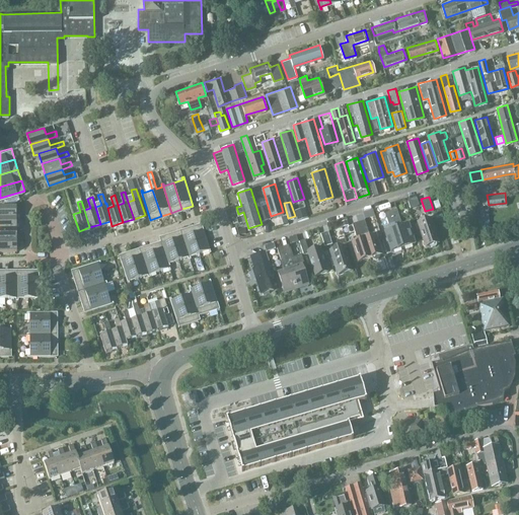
[(0,215),(16,215),(16,204),(0,204),(0,215)]
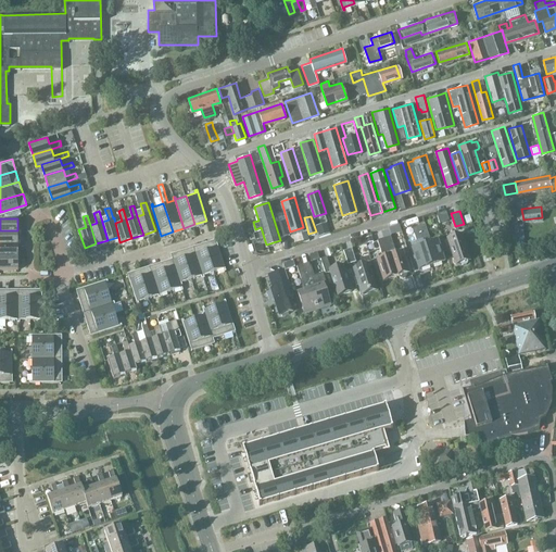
[(285,218),(277,221),(281,235),(289,233),(285,218)]
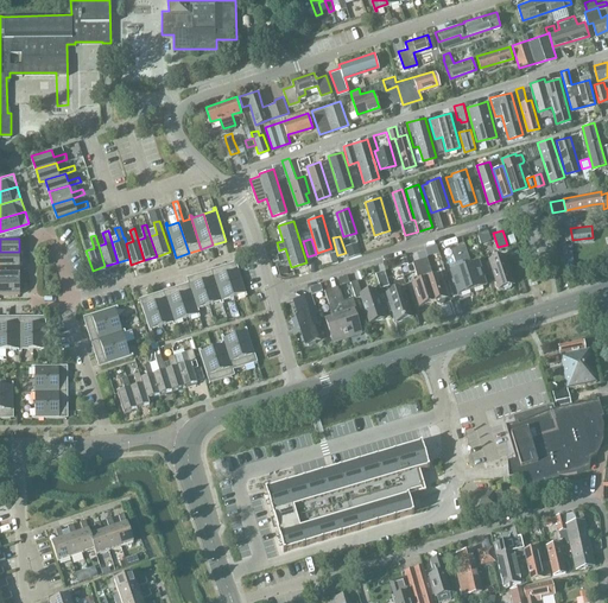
[(348,255),(360,251),(356,240),(344,243),(348,255)]
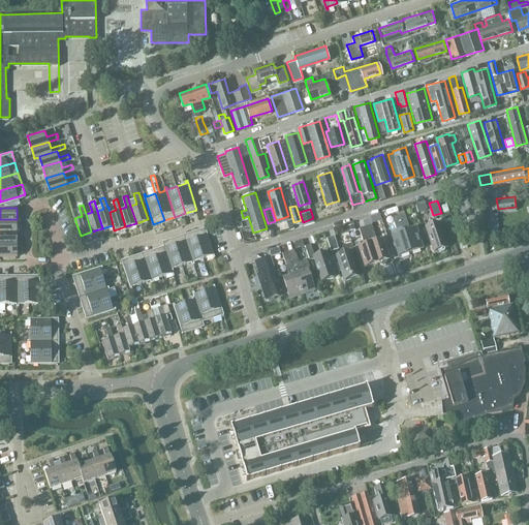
[(399,213),(403,225),(408,223),(404,211),(399,213)]
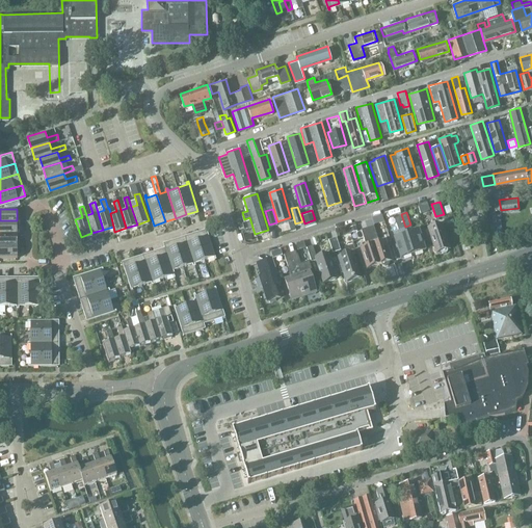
[(399,229),(405,227),(401,214),(395,216),(399,229)]
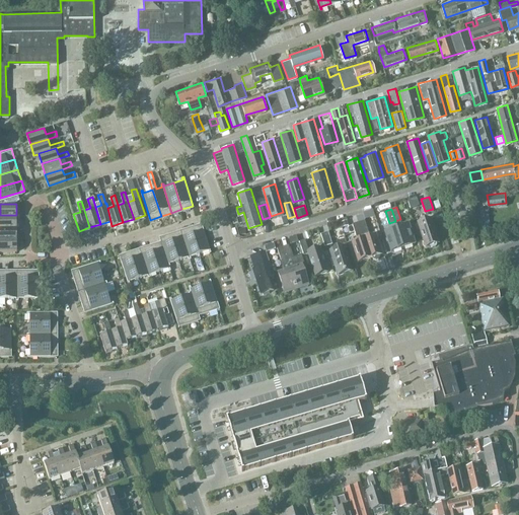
[(0,226),(16,226),(16,215),(0,215),(0,226)]
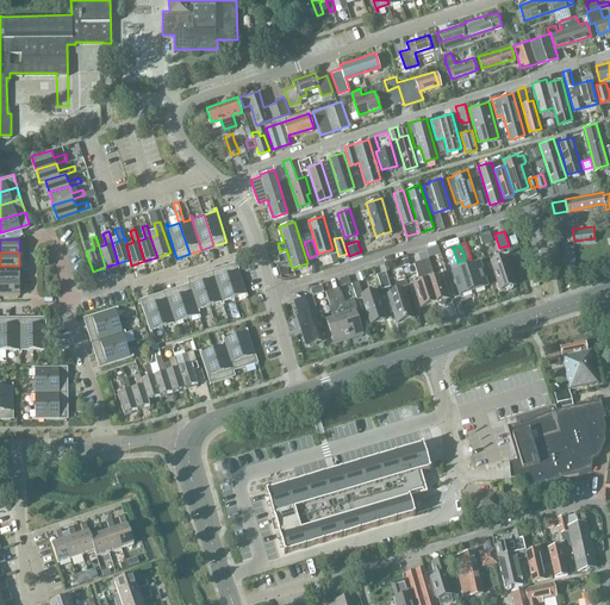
[(512,286),(512,285),(512,282),(515,281),(505,254),(491,259),(499,287),(505,285),(505,287),(508,287),(512,286)]
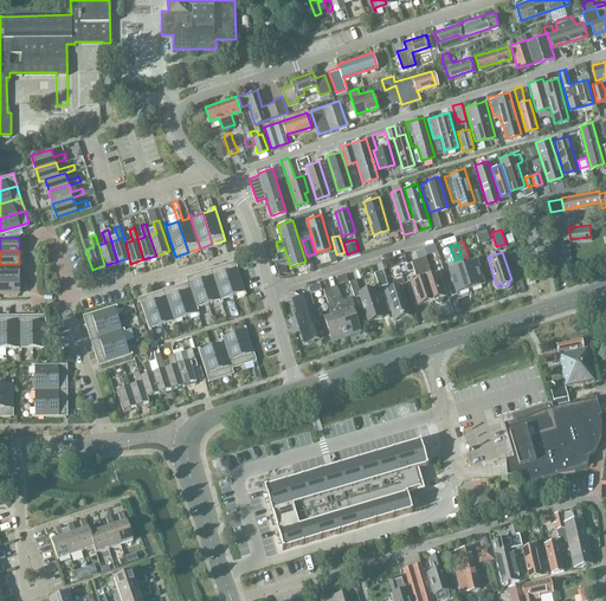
[(315,253),(307,256),(309,265),(318,262),(315,253)]
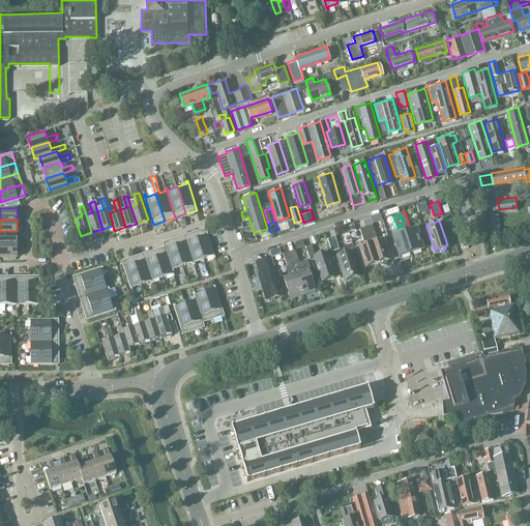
[(365,225),(370,237),(376,235),(372,223),(365,225)]
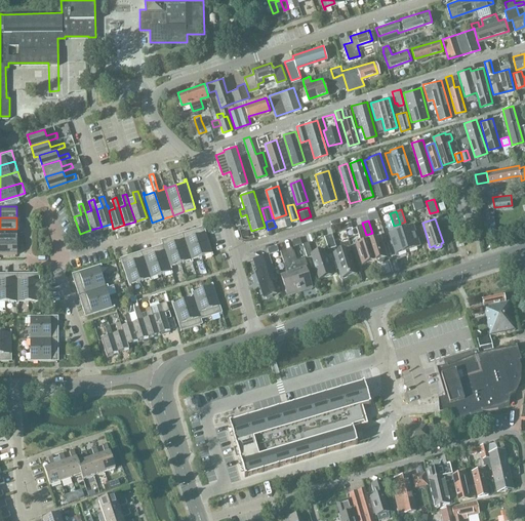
[(360,237),(366,235),(362,223),(356,225),(360,237)]
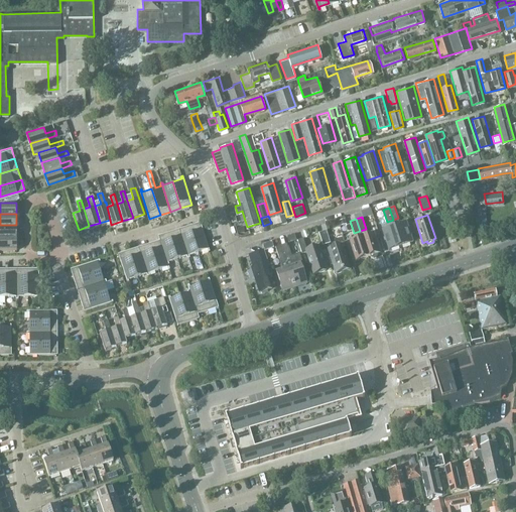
[(189,223),(198,250),(208,247),(208,249),(210,249),(200,220),(189,223)]
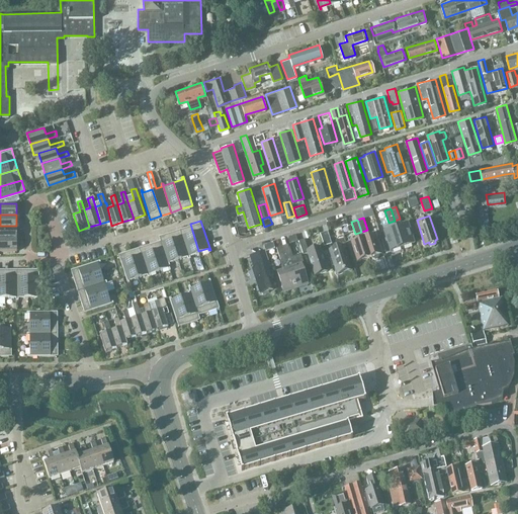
[(396,225),(402,244),(414,241),(408,222),(396,225)]
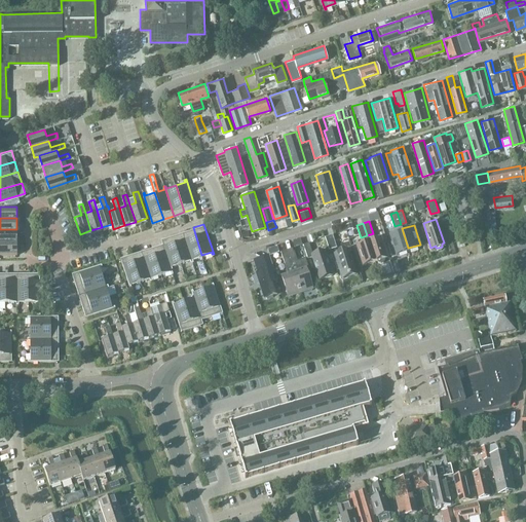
[(192,258),(201,255),(193,227),(183,231),(192,260),(193,260),(192,258)]
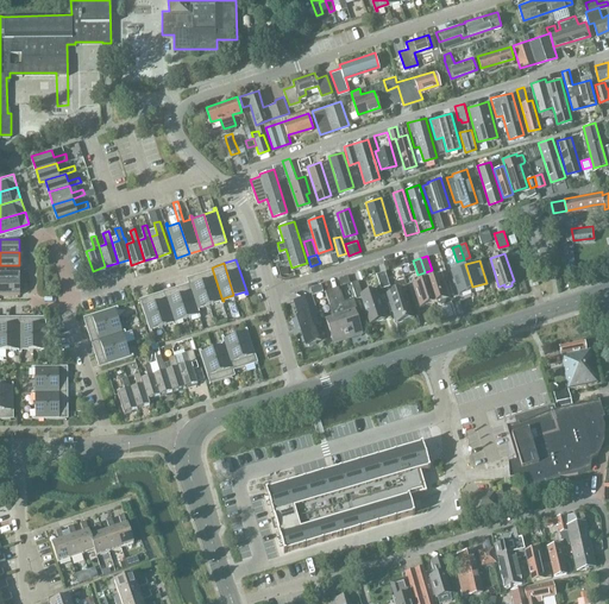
[(458,291),(472,287),(465,264),(451,269),(458,291)]
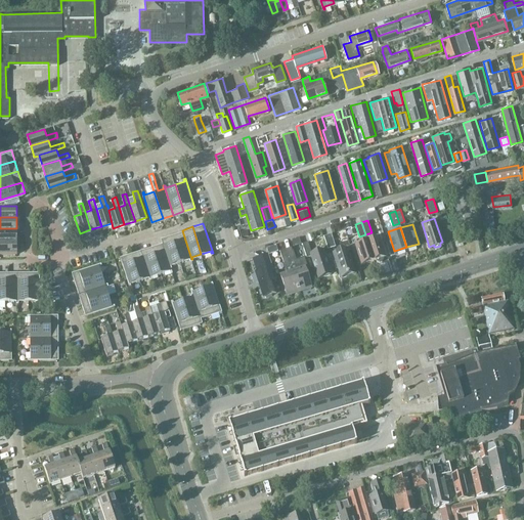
[(0,240),(16,240),(16,228),(0,228),(0,240)]
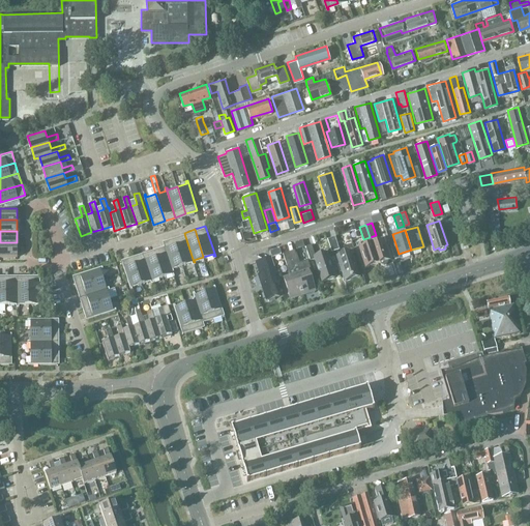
[(193,263),(194,262),(184,233),(173,236),(182,263),(192,261),(193,263)]
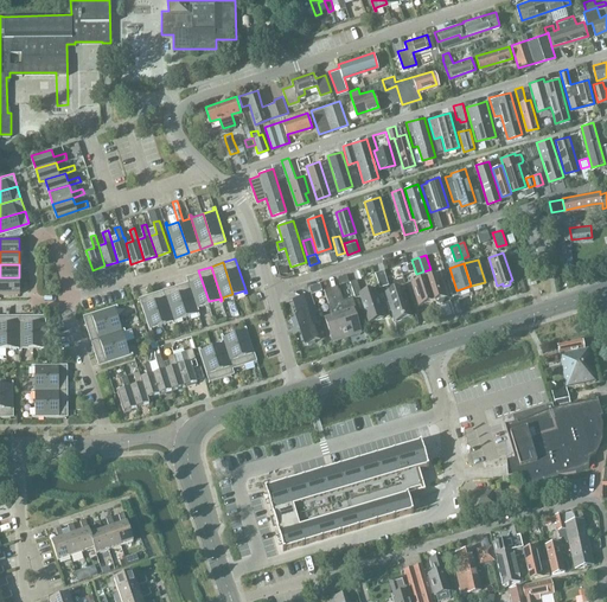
[(379,285),(388,282),(383,268),(376,271),(379,285)]
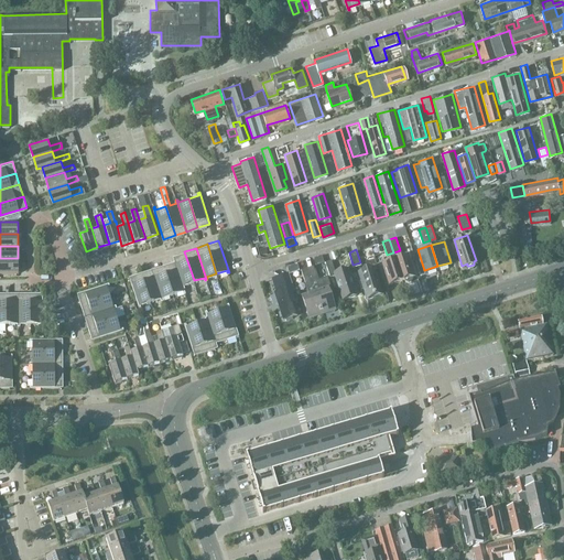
[(184,283),(194,280),(184,251),(173,256),(174,260),(175,260),(183,287),(184,287),(184,283)]
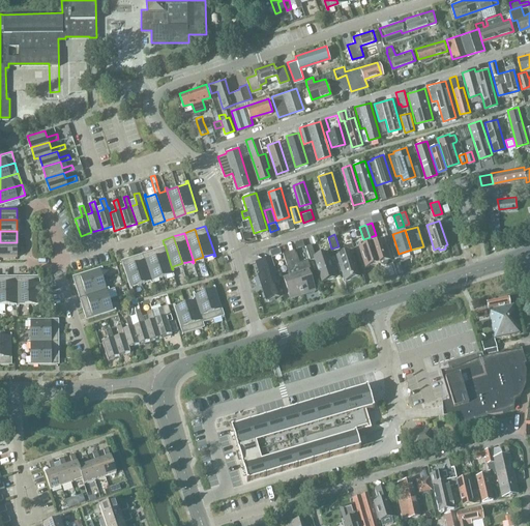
[(372,241),(378,261),(390,257),(383,237),(372,241)]
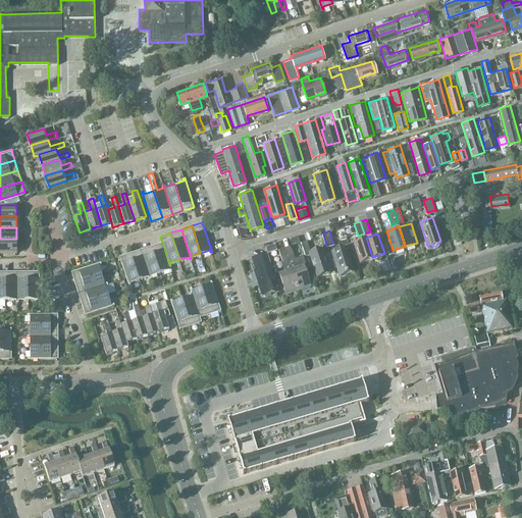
[(298,235),(291,237),(293,242),(292,242),(293,243),(301,241),(300,240),(299,240),(298,235)]
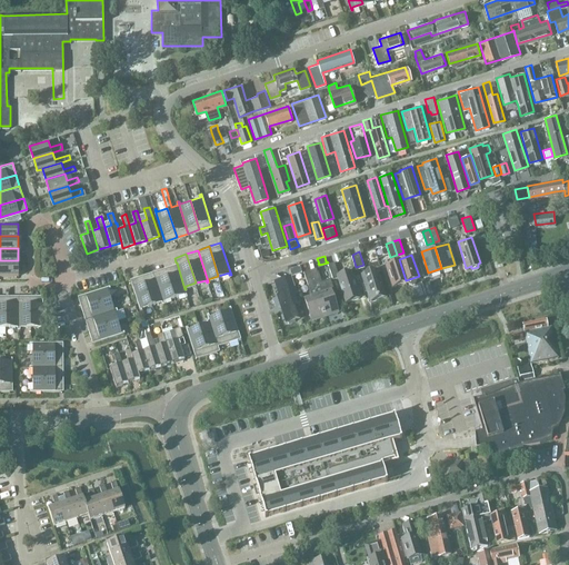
[(392,285),(406,280),(399,259),(386,264),(392,285)]
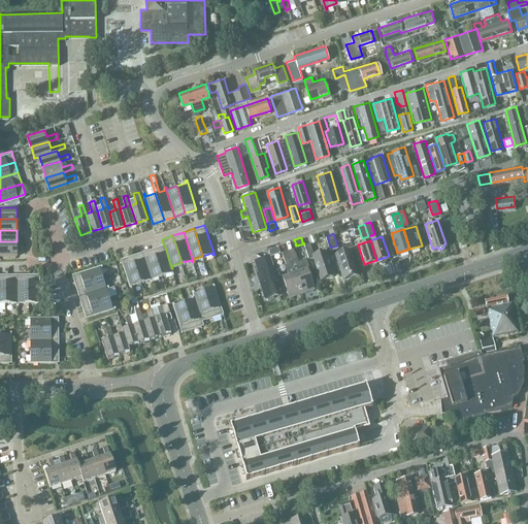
[(17,241),(0,241),(0,253),(18,254),(17,241)]
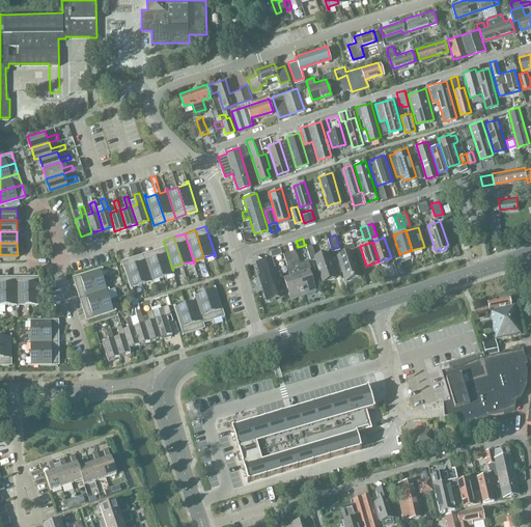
[(315,254),(312,243),(306,245),(311,258),(315,257),(323,279),(335,275),(328,251),(315,254)]
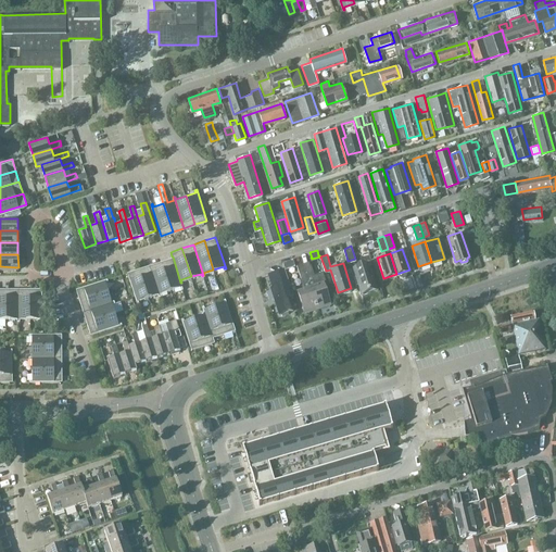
[(182,287),(181,283),(180,283),(173,256),(172,256),(161,260),(171,289),(180,286),(181,288),(182,287)]
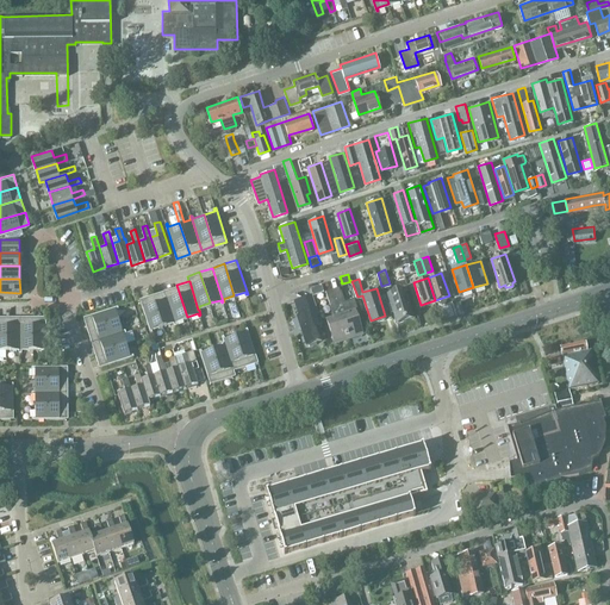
[(176,320),(187,317),(176,285),(165,289),(175,323),(176,323),(176,320)]
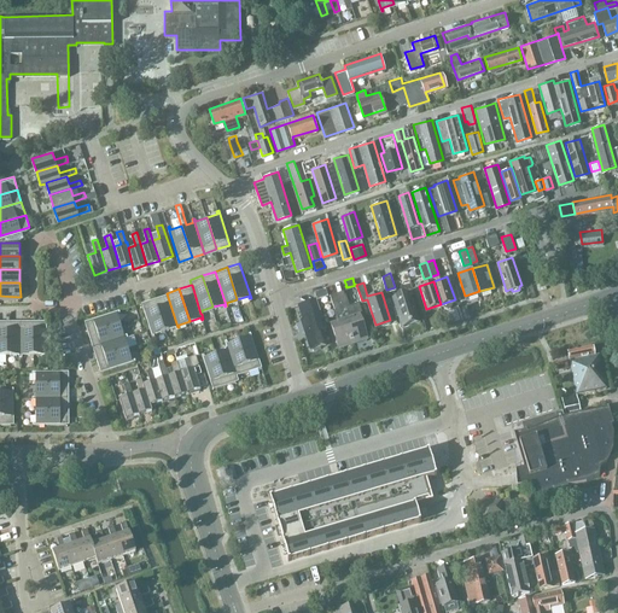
[(337,291),(353,340),(367,336),(360,313),(365,311),(360,299),(348,303),(343,289),(337,291)]
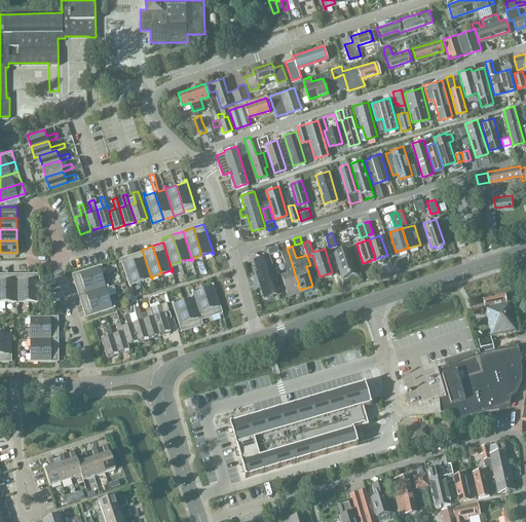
[(288,294),(300,290),(287,248),(280,250),(288,271),(282,273),(288,294)]
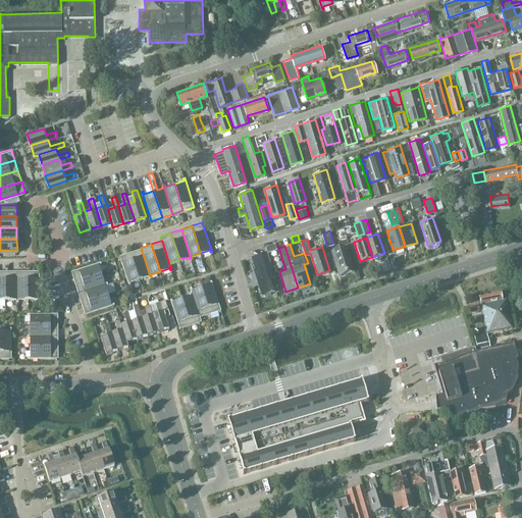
[(341,273),(353,269),(345,246),(332,250),(341,273)]
